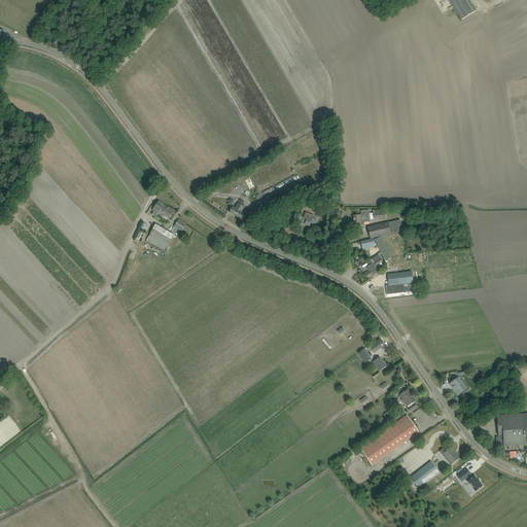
[(449,0),(462,21),(477,10),(469,0),(449,0)]
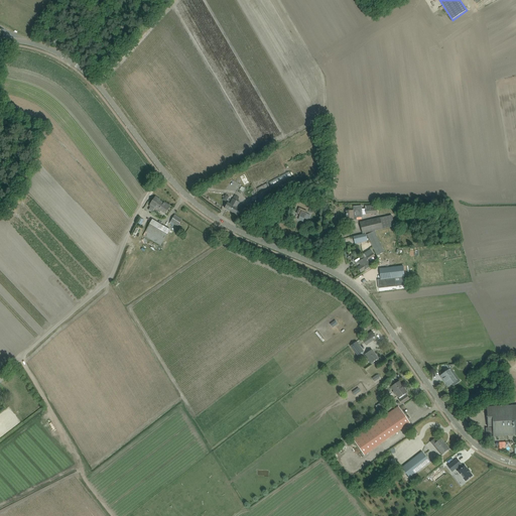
[(292,172),(269,180),(271,185),(294,177),(292,172)]
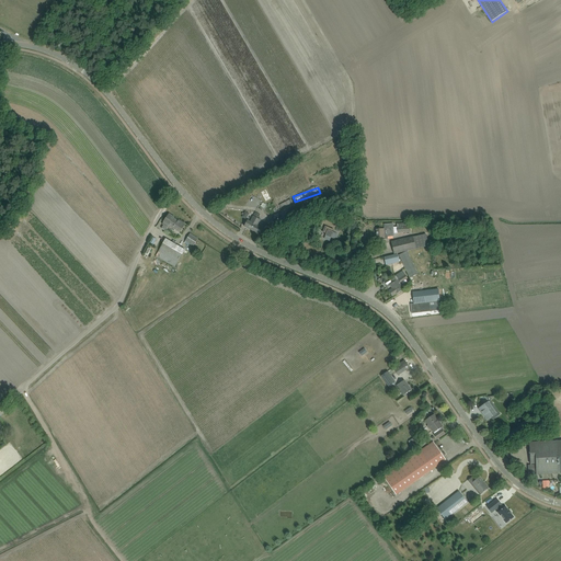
[(292,205),(289,201),(279,205),(282,209),(292,205)]
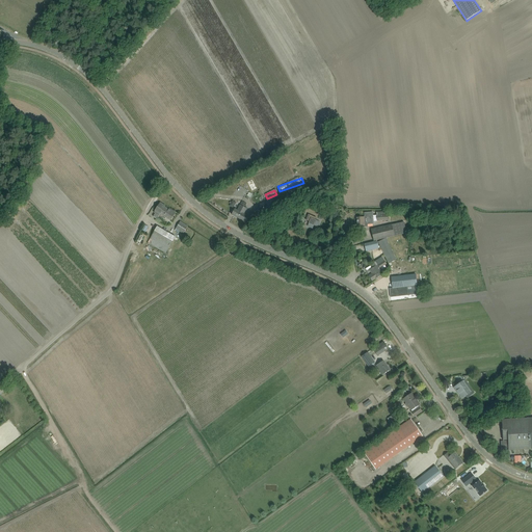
[(160,203),(158,207),(155,212),(156,213),(153,217),(157,219),(160,214),(170,220),(176,213),(171,210),(170,211),(164,207),(165,206),(160,203)]
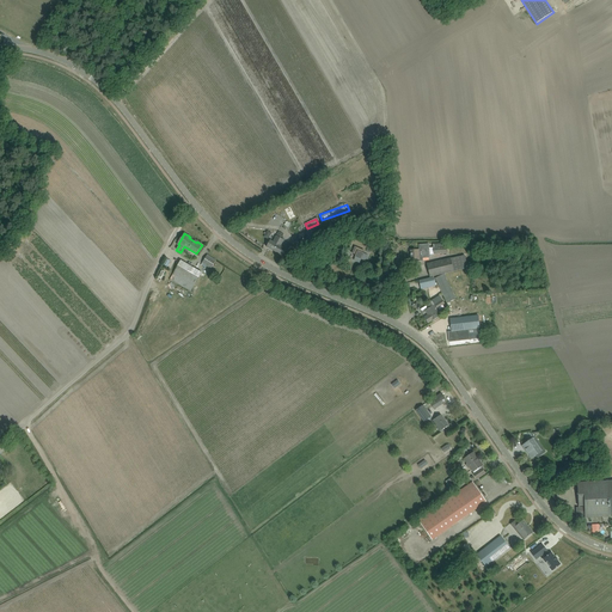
[(274,242),(270,240),(267,248),(281,256),(286,249),(281,246),(285,239),(277,236),(274,242)]
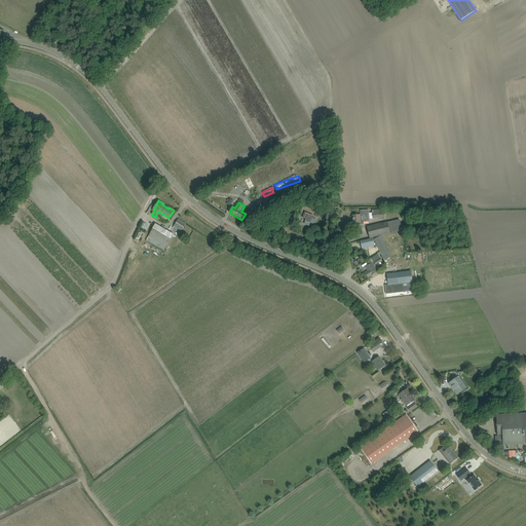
[(257,210),(251,207),(247,213),(253,216),(257,210)]
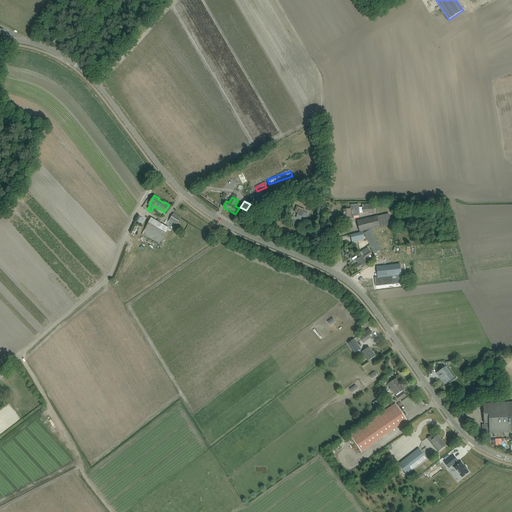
[(349,209),(344,210),(344,218),(349,217),(349,218),(354,218),(354,216),(360,215),(360,214),(359,207),(359,204),(350,205),(351,209),(349,209)]
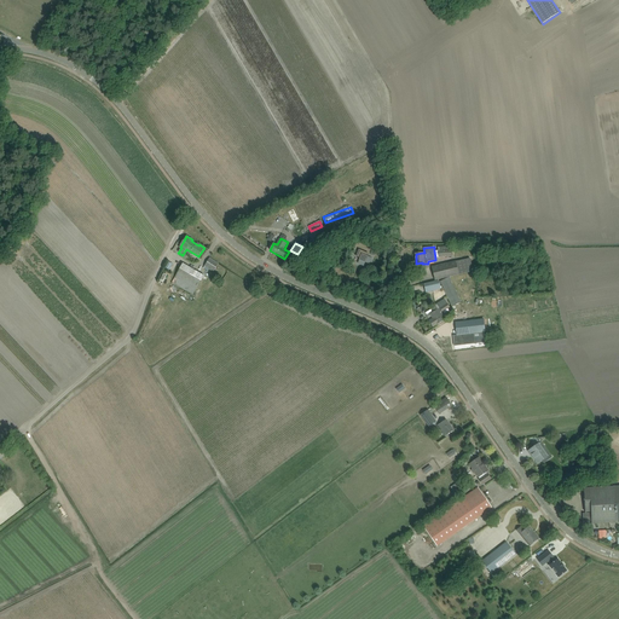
[(451,247),(438,247),(438,250),(439,258),(452,256),(451,247)]
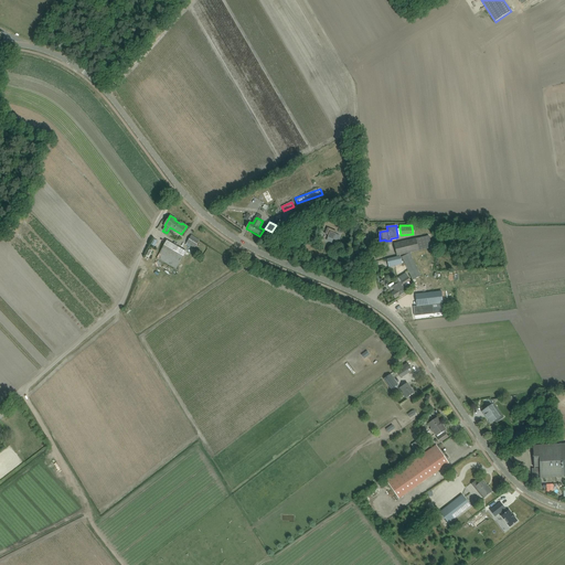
[(328,227),(324,234),(328,235),(328,237),(333,240),(337,234),(336,233),(337,232),(328,227)]
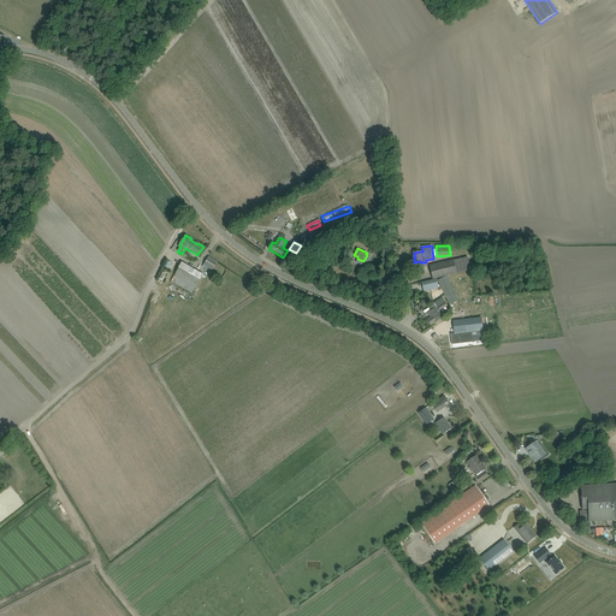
[(209,256),(206,262),(203,265),(212,271),(218,262),(209,256)]
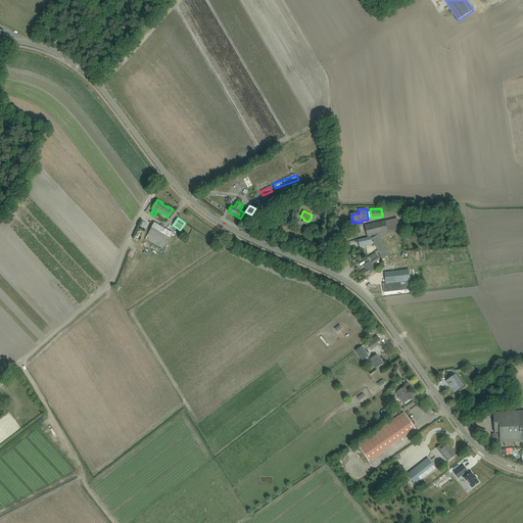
[(370,225),(365,226),(368,237),(373,236),(379,234),(388,232),(396,230),(400,229),(397,219),(393,219),(385,221),(370,225)]
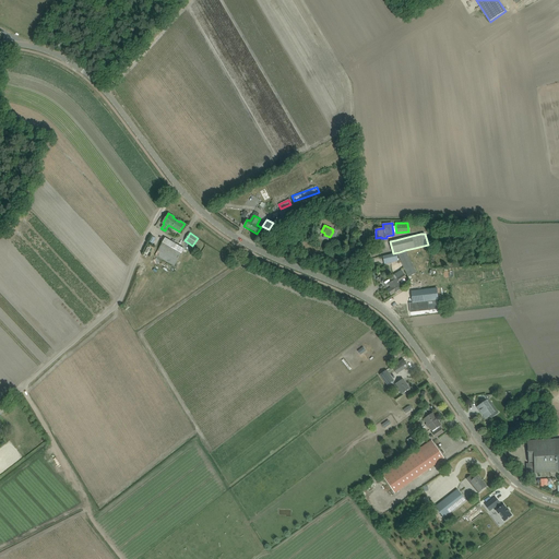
[(185,249),(170,240),(165,238),(155,256),(175,266),(185,249)]
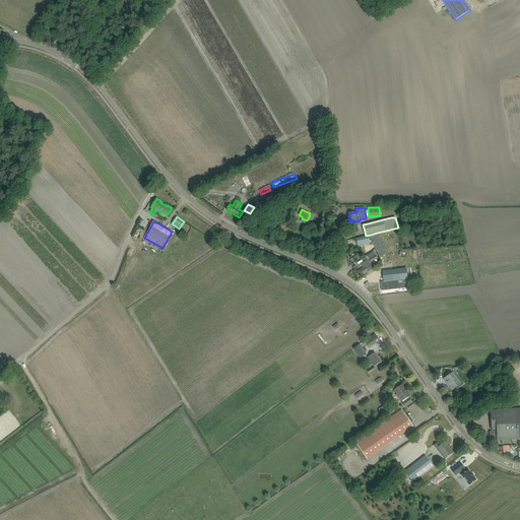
[(377,233),(370,237),(380,258),(387,254),(377,233)]
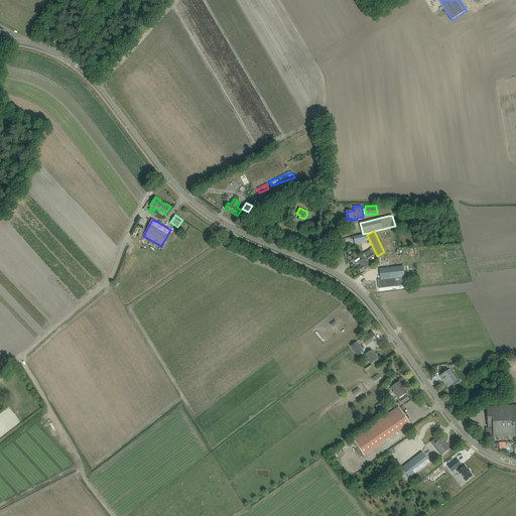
[(366,234),(354,237),(355,244),(368,241),(366,234)]
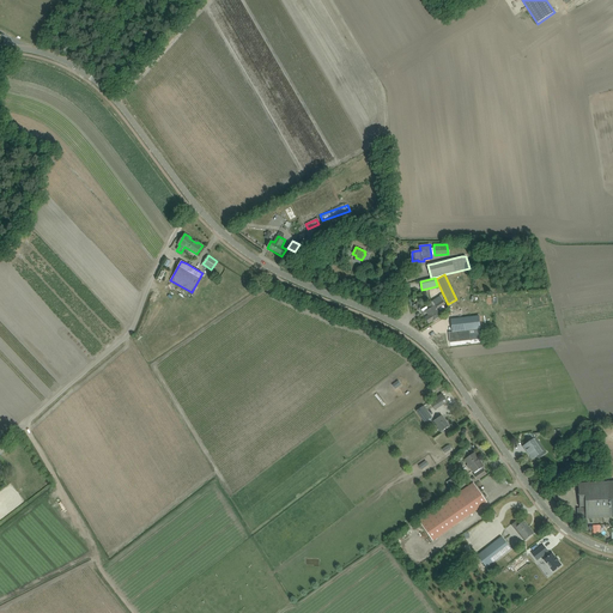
[(432,302),(436,305),(426,311),(430,317),(426,320),(429,323),(439,316),(439,315),(442,314),(438,308),(445,304),(441,296),(432,302)]
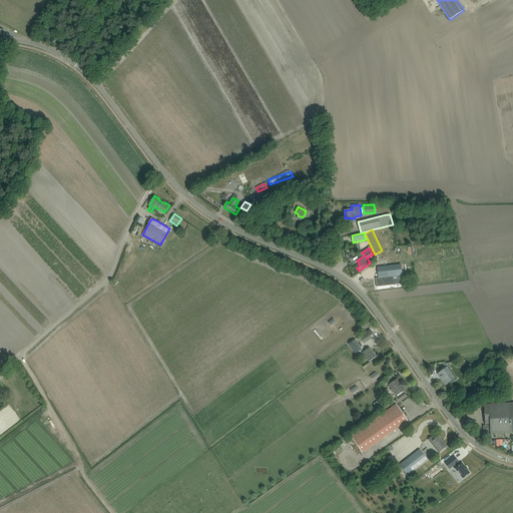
[(379,278),(376,279),(377,287),(382,287),(403,284),(401,265),(378,268),(379,278)]
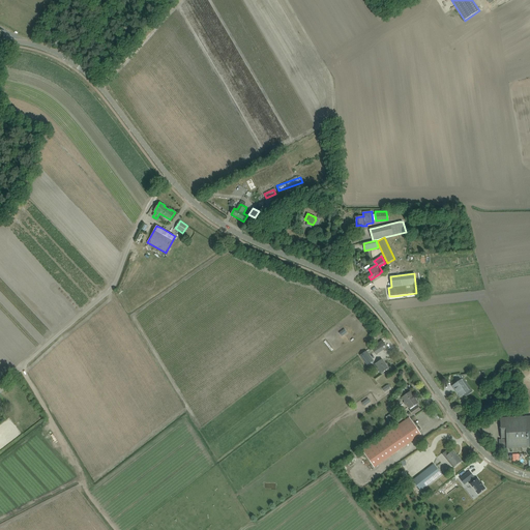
[(440,332),(433,322),(427,327),(433,336),(440,332)]
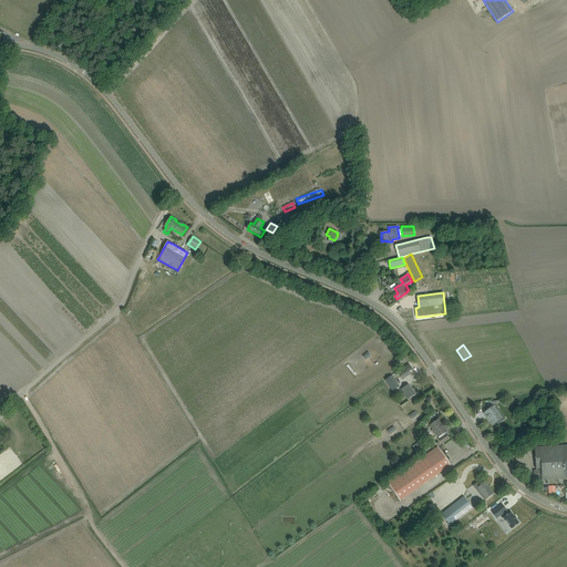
[(409,364),(404,368),(398,372),(402,380),(414,372),(409,364)]
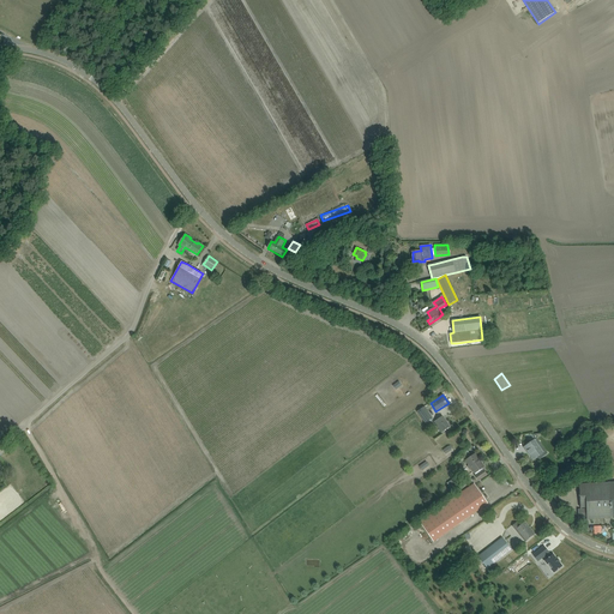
[(425,407),(417,411),(427,426),(431,422),(429,421),(433,419),(425,407)]
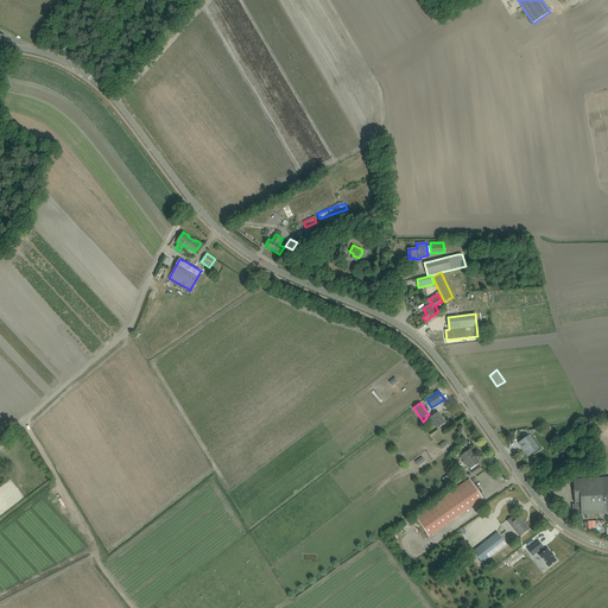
[(430,418),(437,429),(445,423),(438,412),(430,418)]
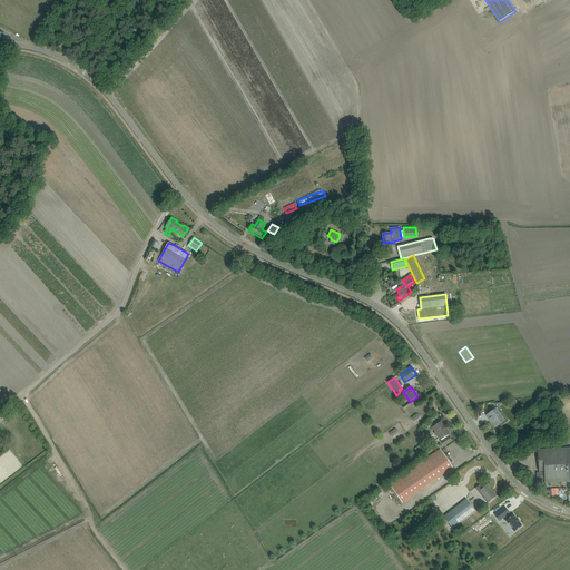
[(491,412),(487,415),(489,420),(490,419),(495,426),(499,424),(501,426),(509,421),(507,419),(504,421),(497,409),(491,412)]
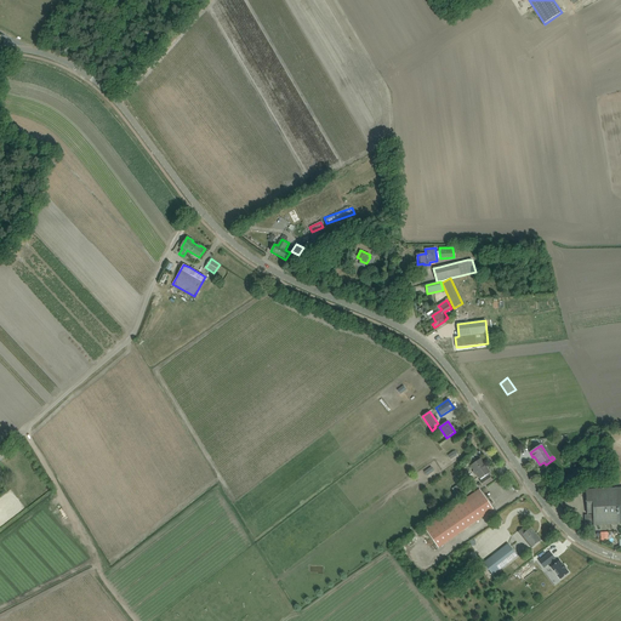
[(459,450),(453,455),(456,461),(462,456),(459,450)]
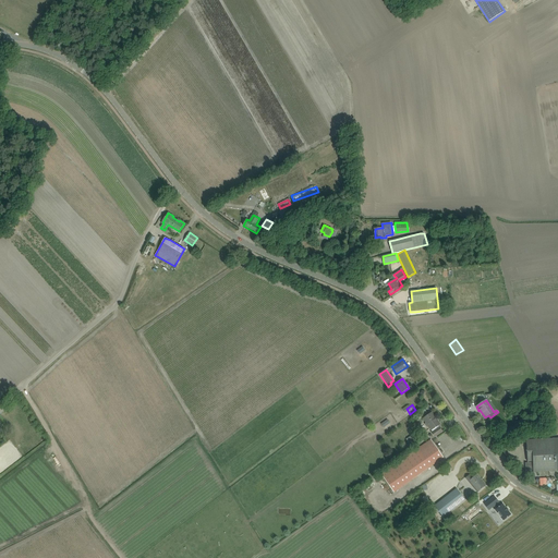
[(423,419),(426,423),(425,424),(425,425),(426,426),(427,426),(428,426),(433,432),(432,433),(435,437),(443,432),(439,427),(438,426),(440,424),(437,421),(436,421),(431,414),(432,413),(423,419)]
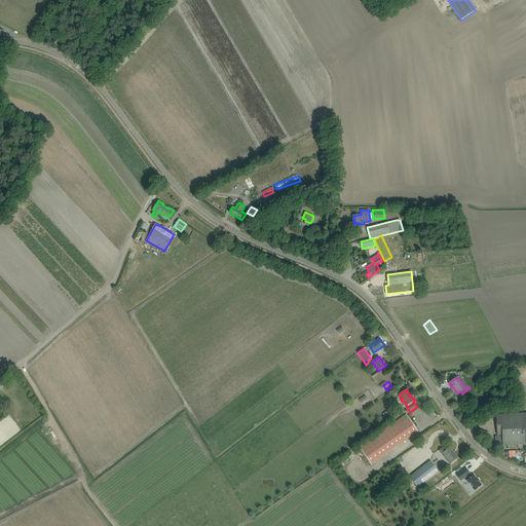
[(478,406),(474,409),(477,413),(481,410),(494,402),(492,400),(484,405),(482,403),(478,406)]
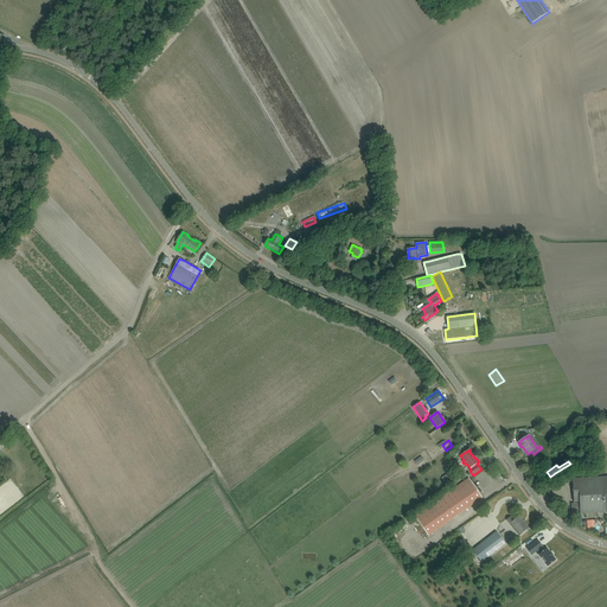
[(459,485),(435,502),(415,516),(428,535),(483,498),(468,478),(466,474),(457,481),(459,485)]
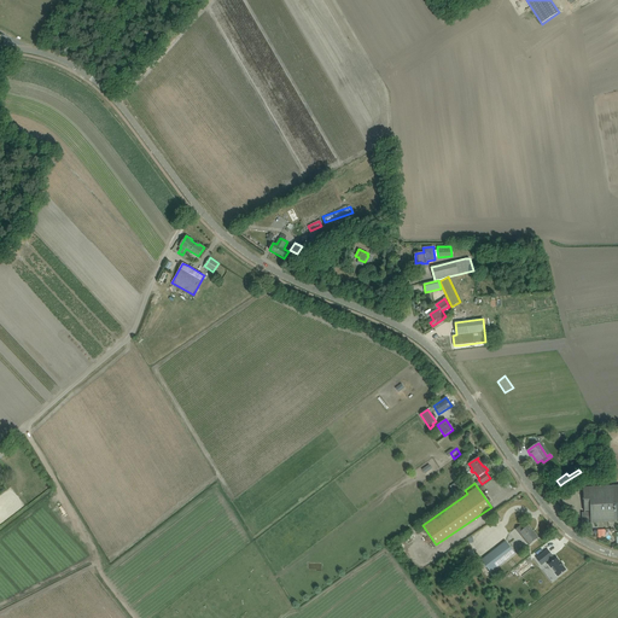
[(617,485),(613,487),(583,488),(584,512),(590,511),(590,523),(617,522),(617,485)]
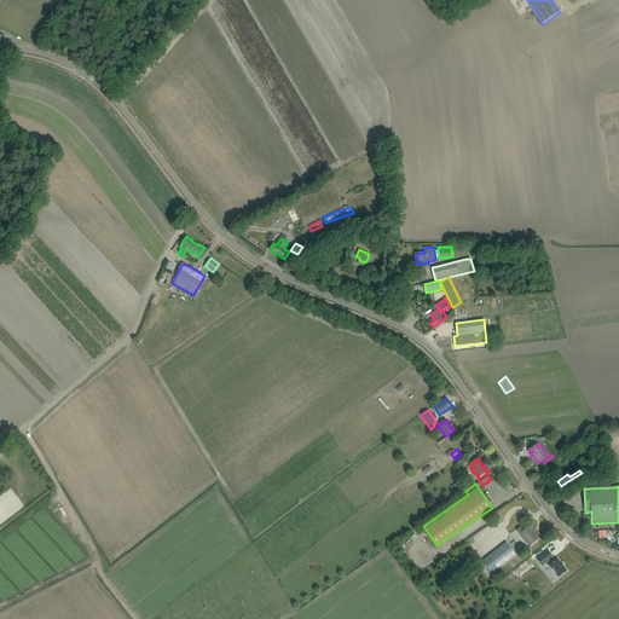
[(534,542),(538,539),(532,532),(533,531),(530,527),(524,531),(521,527),(516,531),(520,534),(521,534),(531,545),(534,543),(536,542),(534,542)]
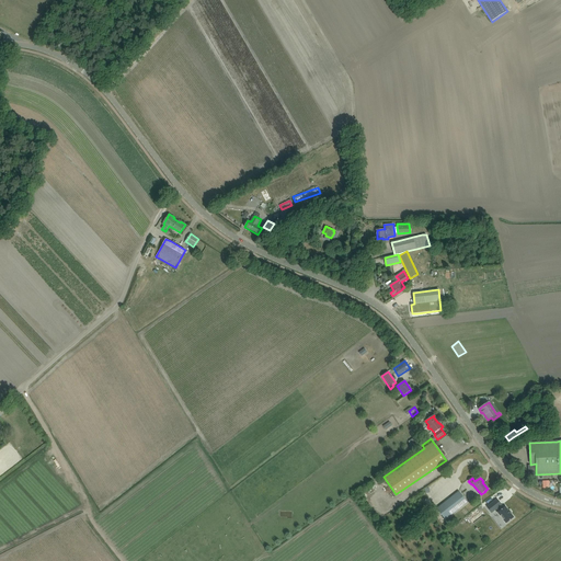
[(446,519),(467,503),(459,492),(437,508),(446,519)]
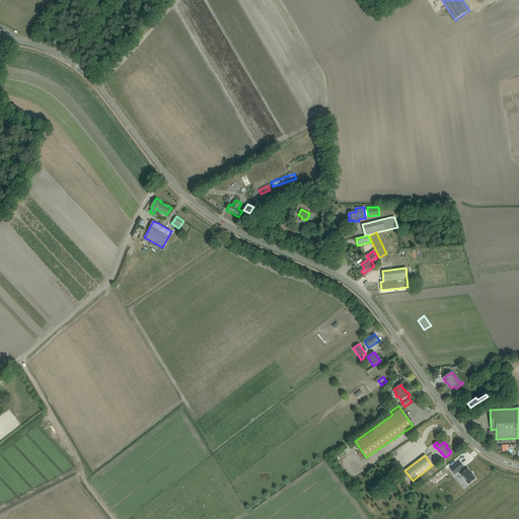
[(460,461),(450,469),(454,474),(459,470),(463,467),(464,467),(460,461)]
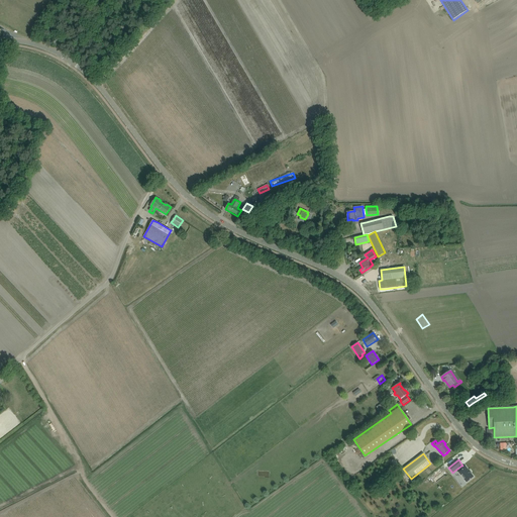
[(461,466),(457,469),(459,472),(458,473),(467,483),(474,477),(467,467),(463,469),(461,466)]
